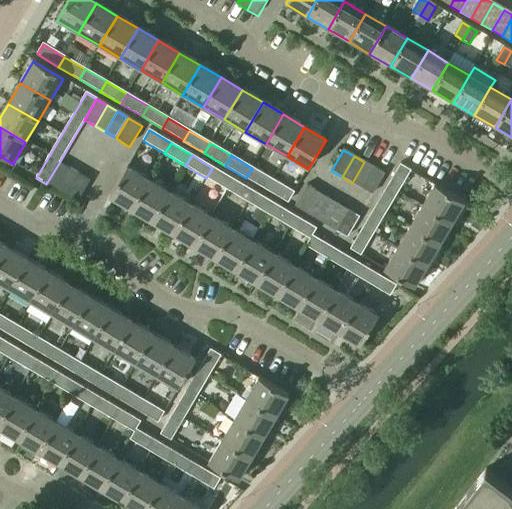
[(352,183),(362,189),(374,168),(364,162),(352,183)]
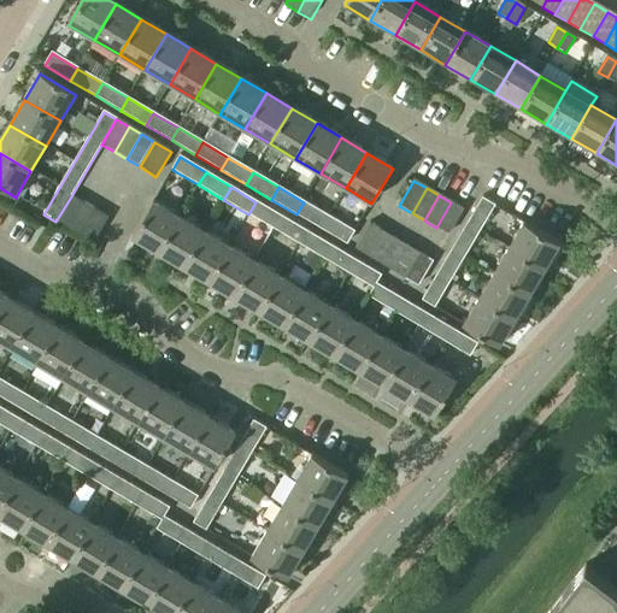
[(56,222),(69,229),(83,204),(71,196),(56,222)]
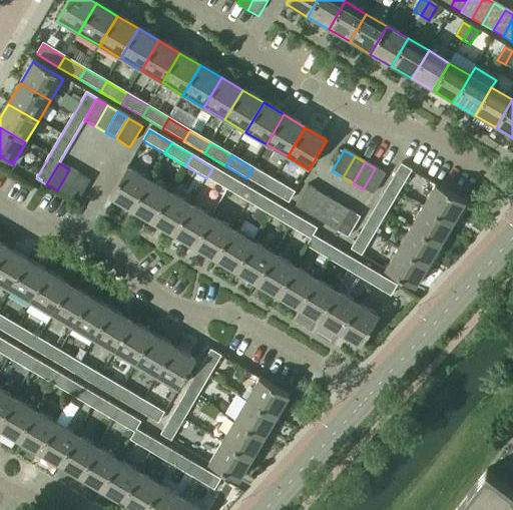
[(389,186),(399,192),(412,171),(401,165),(389,186)]
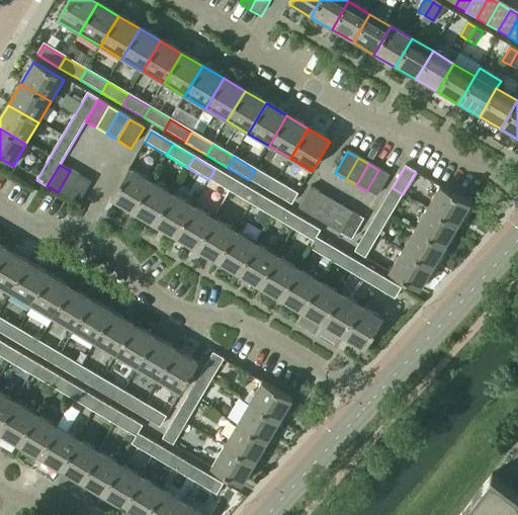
[(111,199),(133,212),(151,182),(128,170),(111,199)]
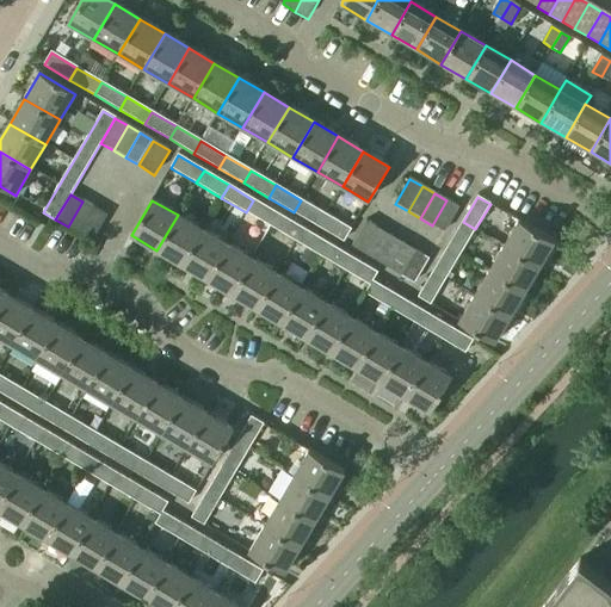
[(246,212),(271,227),(278,215),(253,200),(246,212)]
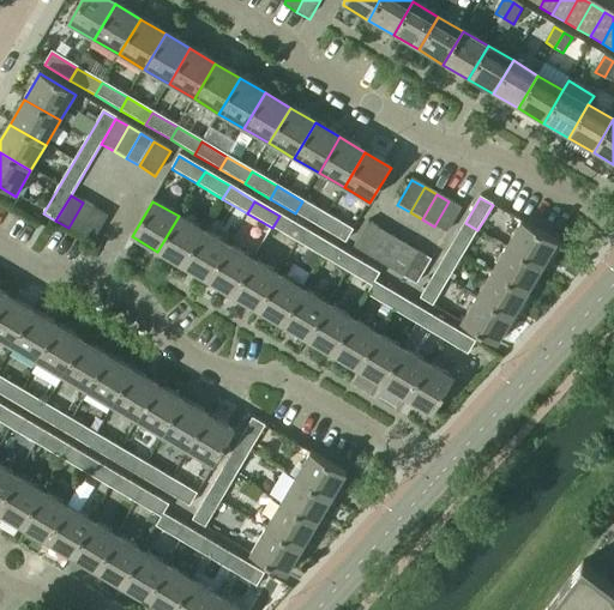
[(295,213),(319,228),(327,216),(302,201),(295,213)]
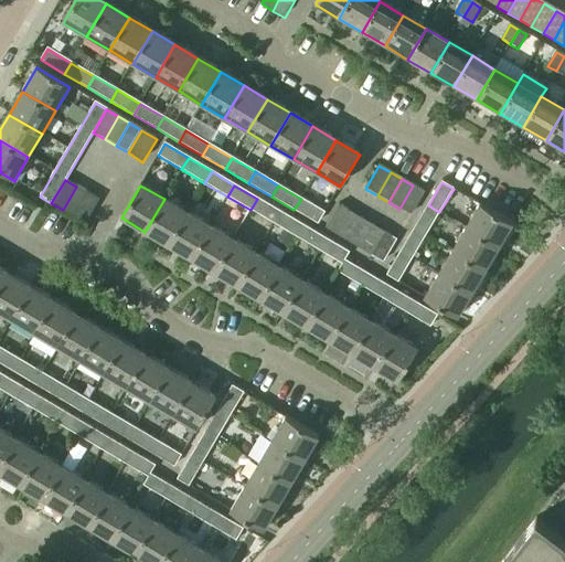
[(400,209),(412,215),(425,192),(413,186),(400,209)]
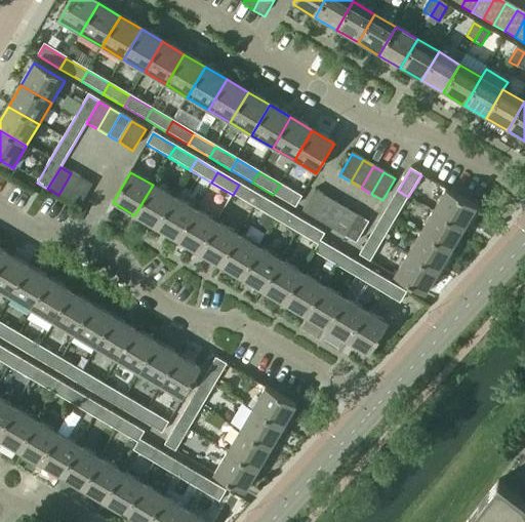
[(58,195),(69,201),(82,181),(71,173),(58,195)]
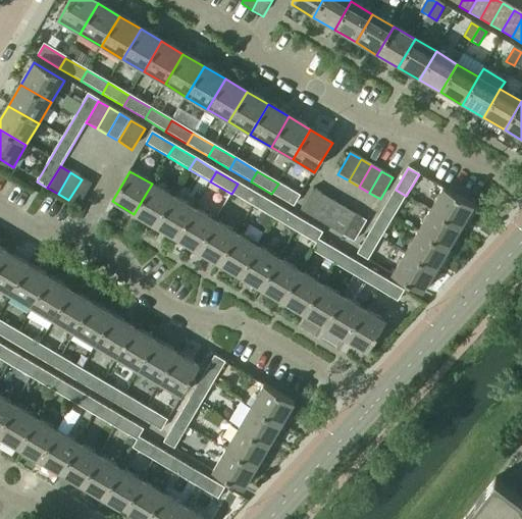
[(68,200),(80,206),(92,186),(82,179),(68,200)]
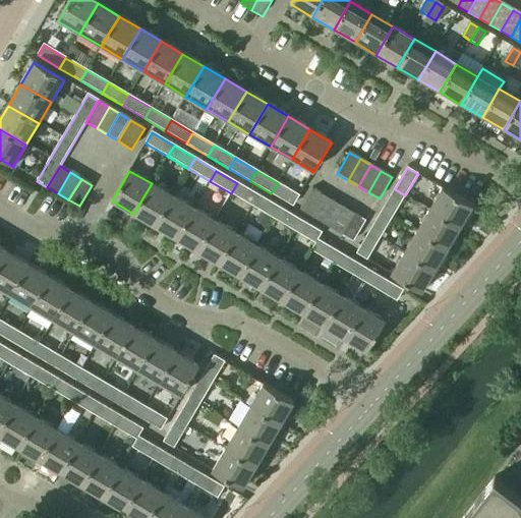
[(133,214),(155,226),(172,196),(152,183),(133,214)]
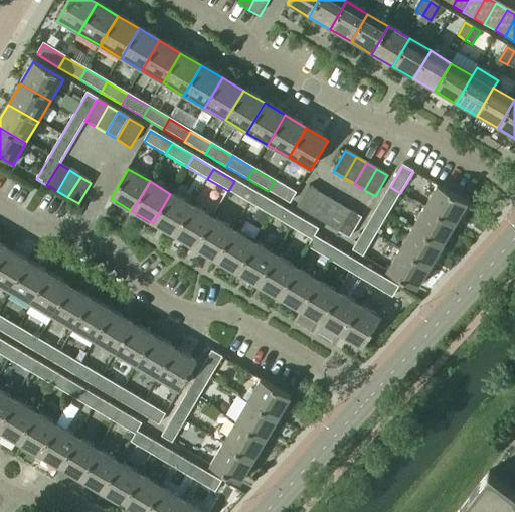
[(228,191),(249,204),(255,193),(234,181),(228,191)]
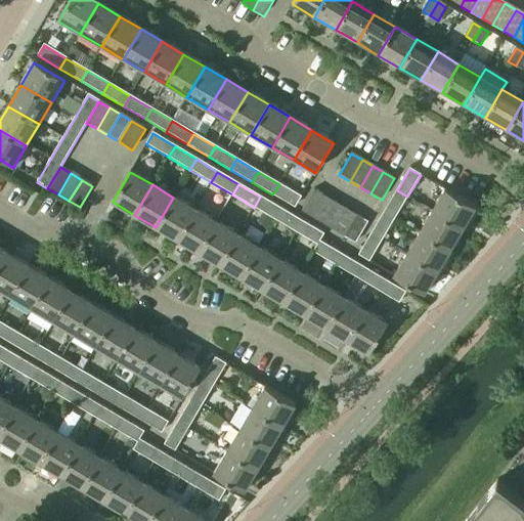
[(272,194),(295,208),(301,198),(279,184),(272,194)]
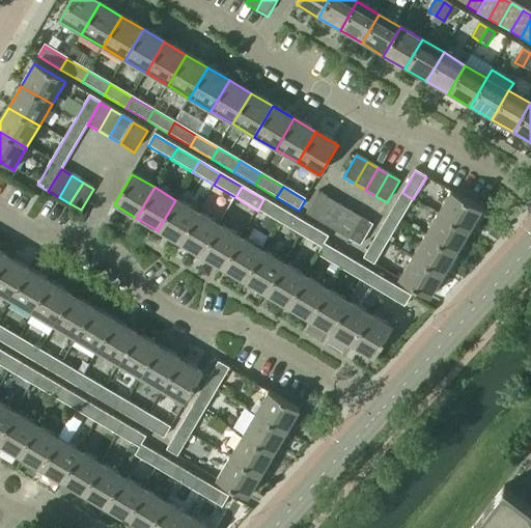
[(438,215),(469,232),(481,211),(451,192),(438,215)]
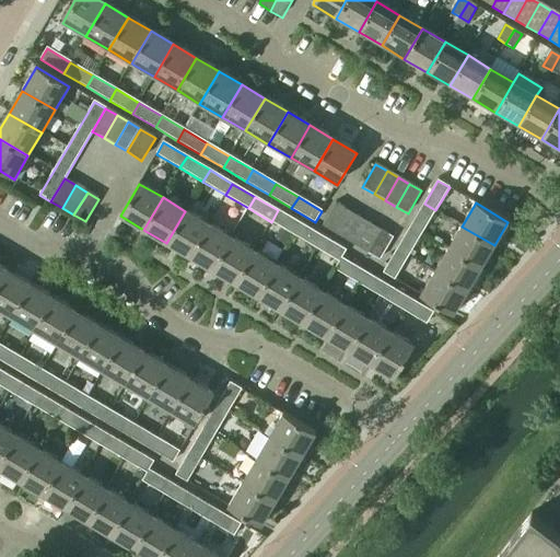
[(411,227),(422,233),(435,210),(424,204),(411,227)]
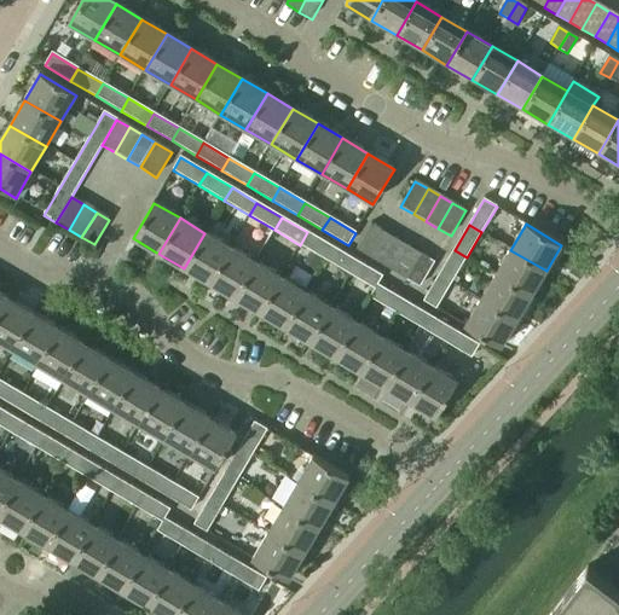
[(357,250),(369,259),(385,233),(371,226),(357,250)]
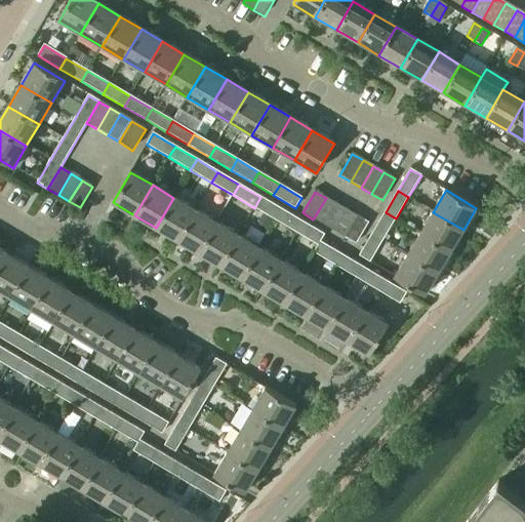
[(254,208),(276,221),(282,210),(260,197),(254,208)]
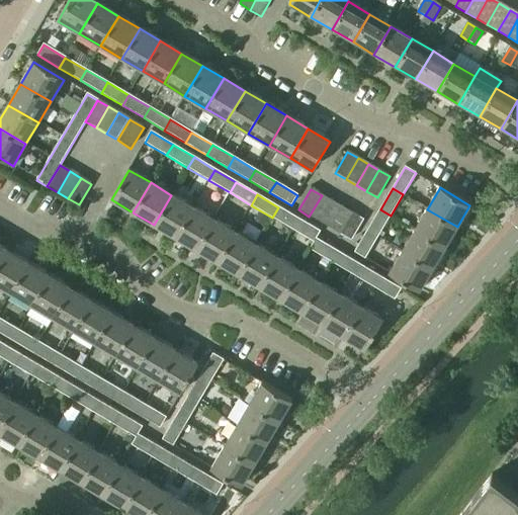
[(154,225),(175,238),(192,207),(171,195),(154,225)]
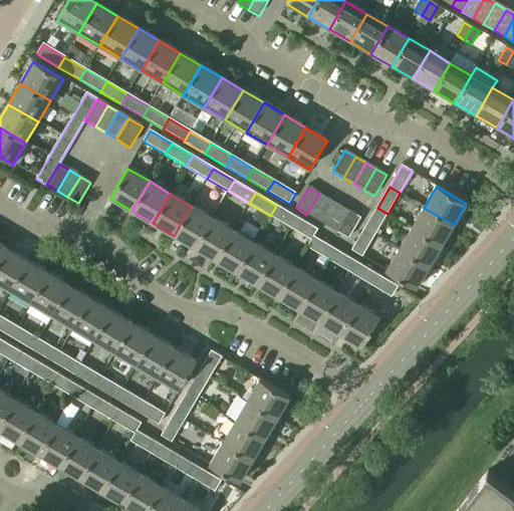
[(306,215),(317,221),(329,200),(319,194),(306,215)]
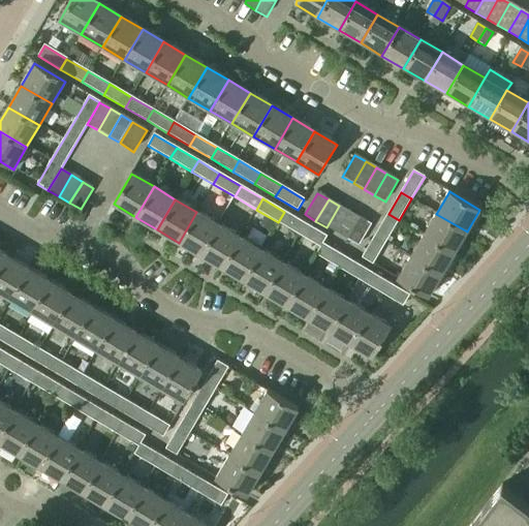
[(327,227),(337,234),(350,212),(339,206),(327,227)]
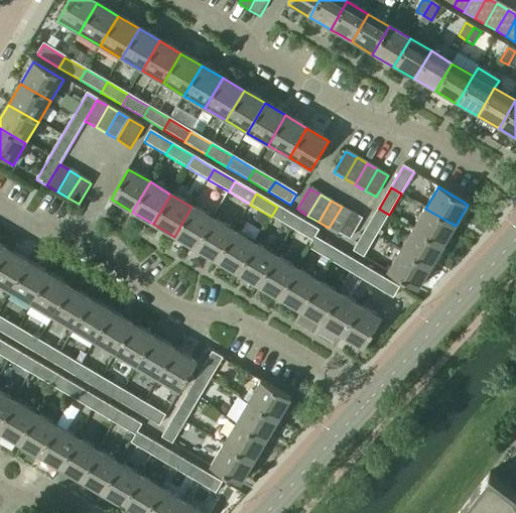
[(174,237),(195,249),(213,219),(191,207),(174,237)]
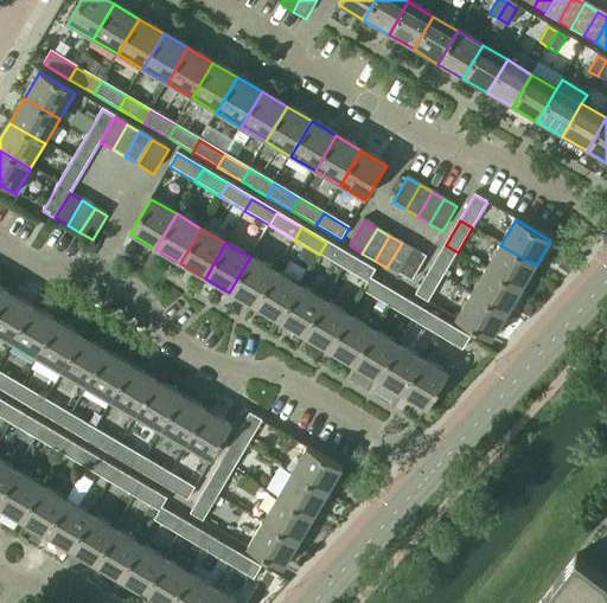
[(319,255),(344,269),(351,257),(326,243),(319,255)]
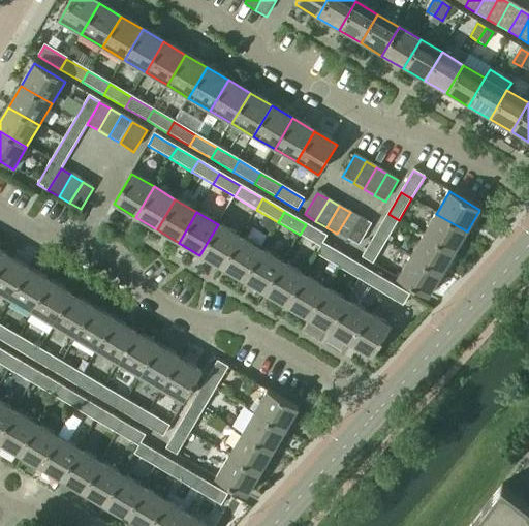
[(337,234),(348,240),(361,218),(350,212),(337,234)]
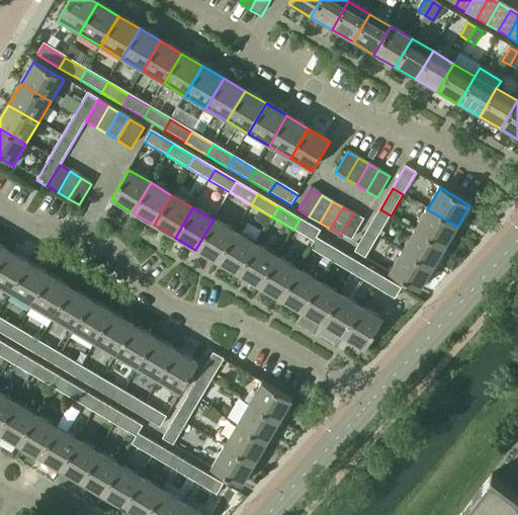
[(367,231),(378,237),(391,216),(380,209),(367,231)]
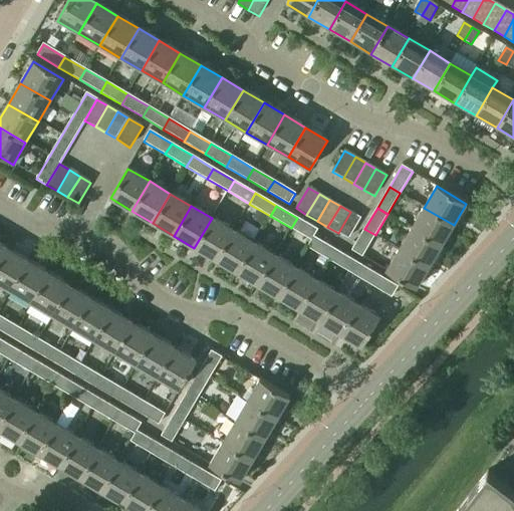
[(412,228),(441,246),(454,225),(424,208),(412,228)]
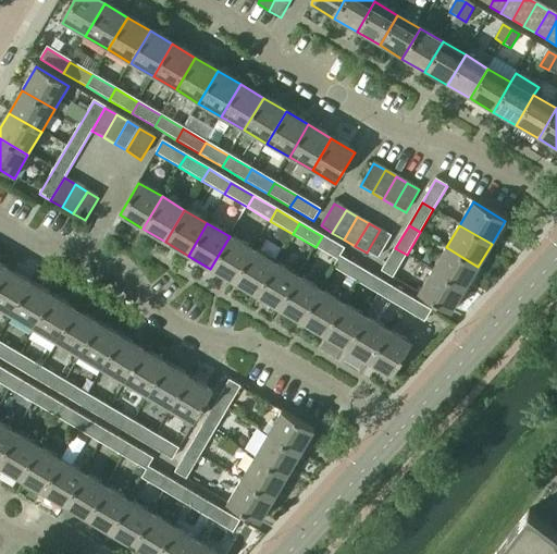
[(367,253),(378,259),(391,237),(380,230),(367,253)]
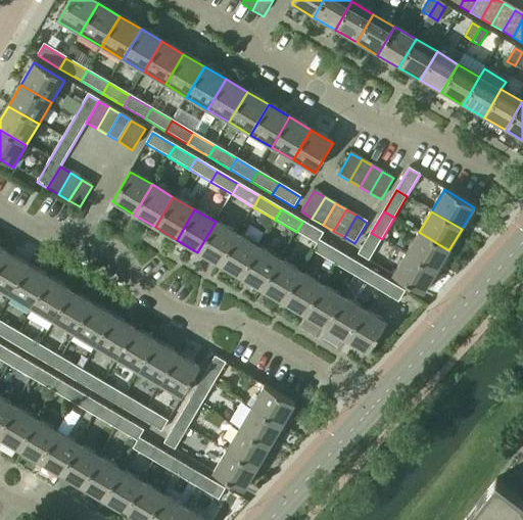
[(197,252),(219,265),(237,235),(216,222),(197,252)]
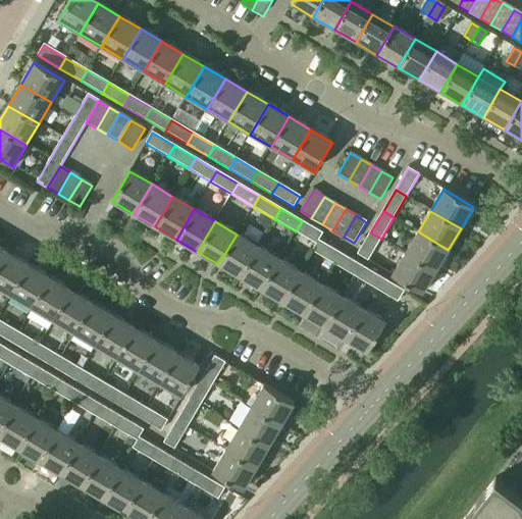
[(296,231),(316,245),(318,241),(322,234),(302,221),(296,231)]
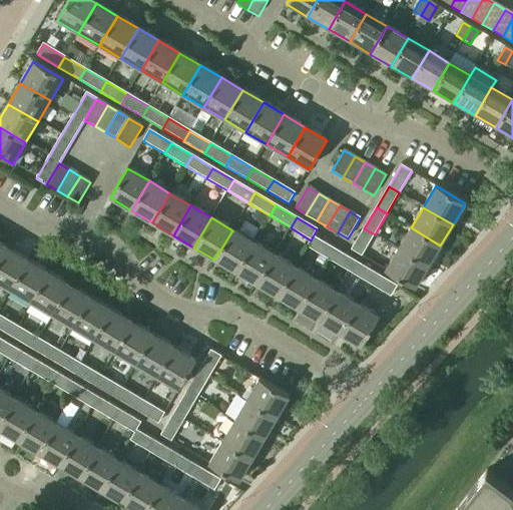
[(398,248),(428,267),(440,245),(411,227),(398,248)]
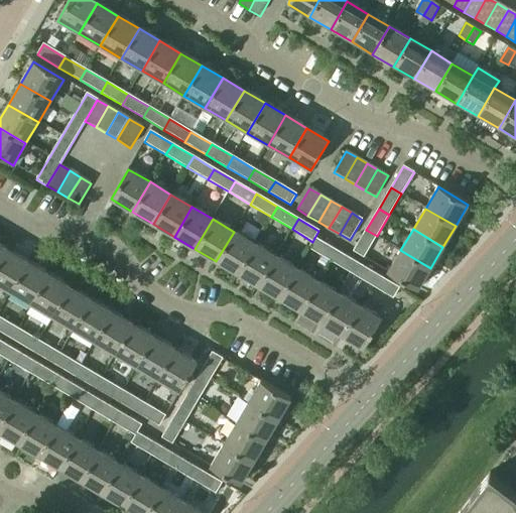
[(353,252),(364,258),(377,236),(366,230),(353,252)]
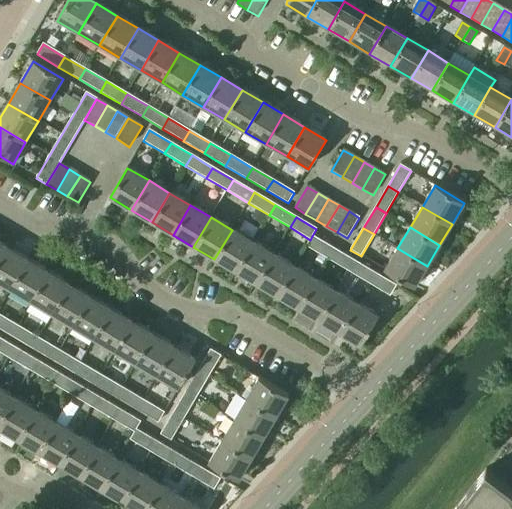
[(214,259),(235,272),(253,242),(232,230),(214,259)]
